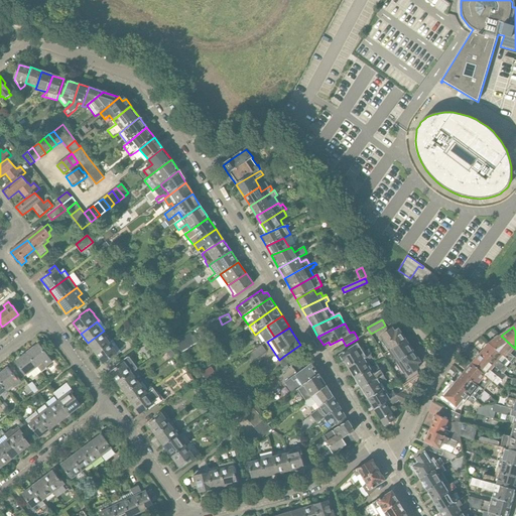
[(388,352),(406,341),(398,330),(395,332),(392,329),(381,337),(383,340),(381,342),(388,352)]
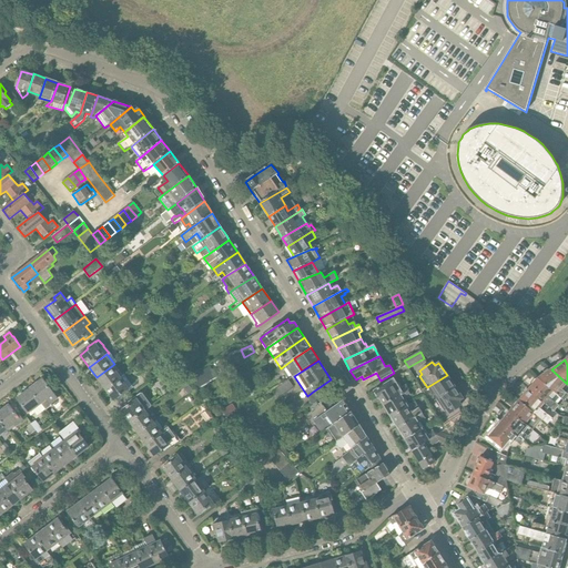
[(97,377),(105,389),(123,376),(114,364),(97,377)]
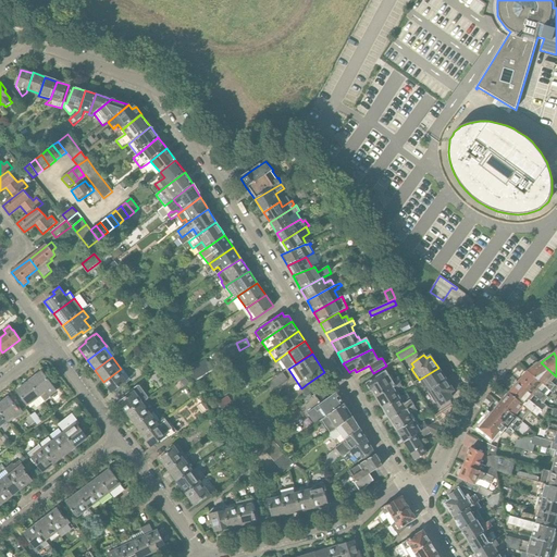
[(529,370),(551,391),(554,393),(556,391),(556,388),(556,386),(556,383),(556,376),(541,362),(529,370)]
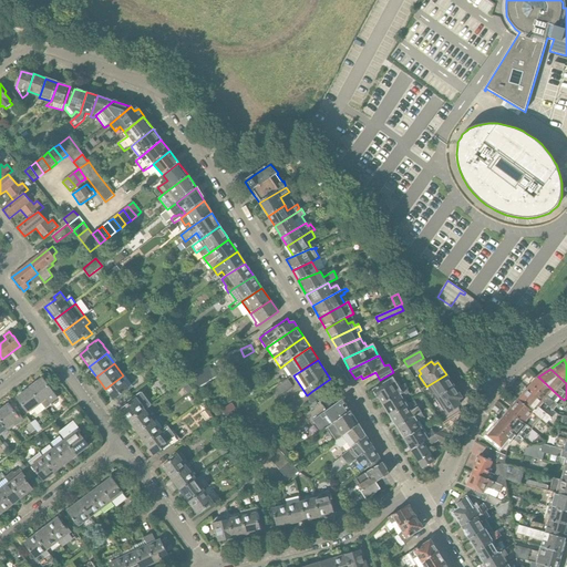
[(114,400),(129,389),(130,390),(133,388),(124,374),(123,375),(105,389),(114,400)]
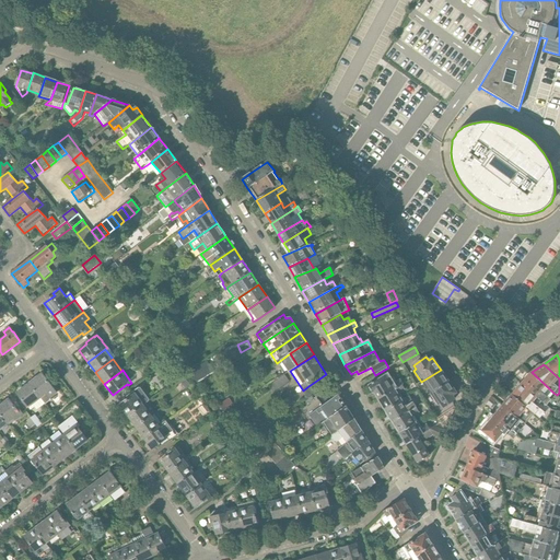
[(430,394),(448,382),(441,370),(421,382),(430,394)]
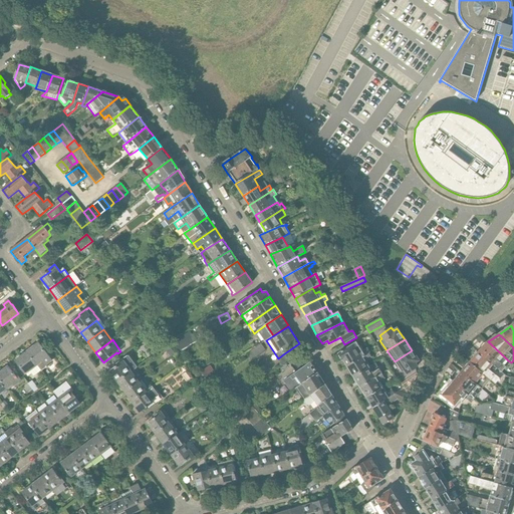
[(505,364),(508,360),(488,341),(487,342),(479,351),(497,367),(502,371),(503,370),(506,366),(505,364)]
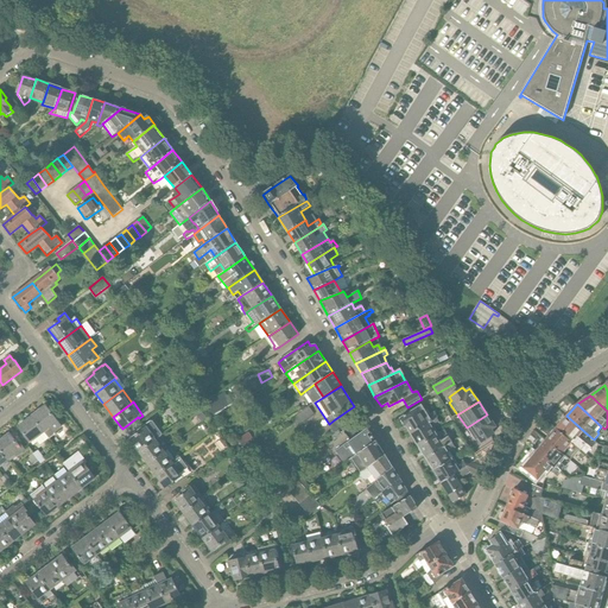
[(411,435),(437,418),(438,418),(435,412),(429,416),(422,405),(400,418),(411,435)]
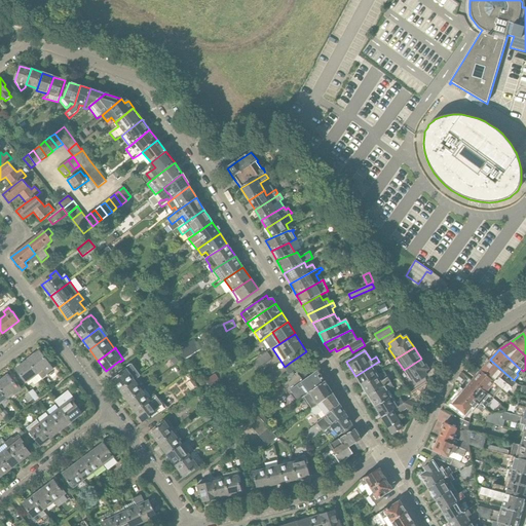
[(44,370),(46,374),(52,369),(49,365),(39,351),(29,360),(39,374),(44,370)]
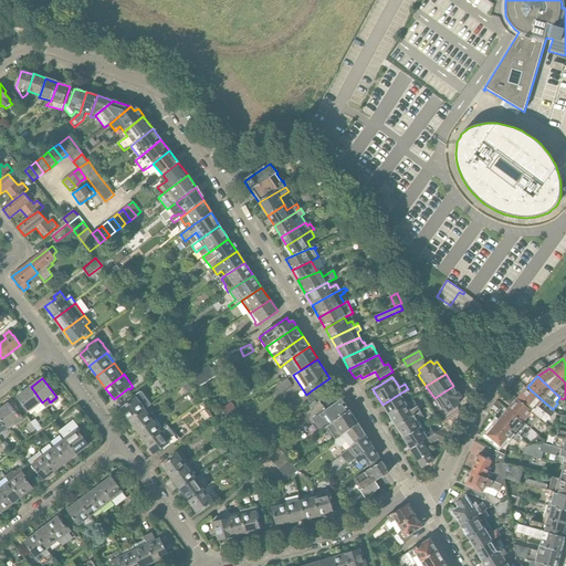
[(284,392),(293,387),(287,379),(279,385),(284,392)]
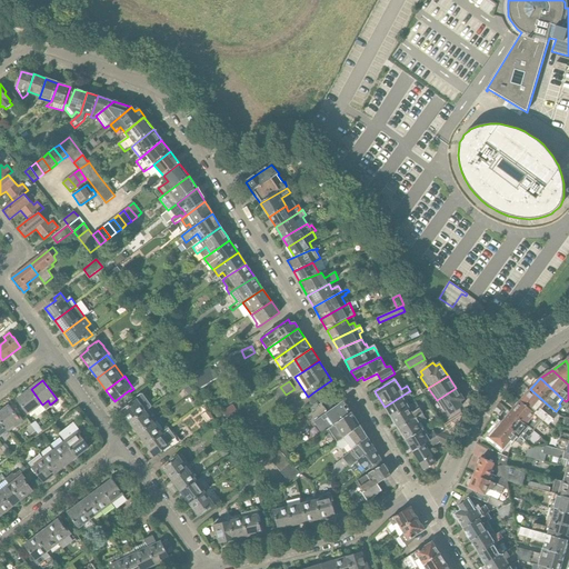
[(443,410),(446,408),(450,413),(462,406),(459,402),(463,399),(456,388),(437,400),(443,410)]
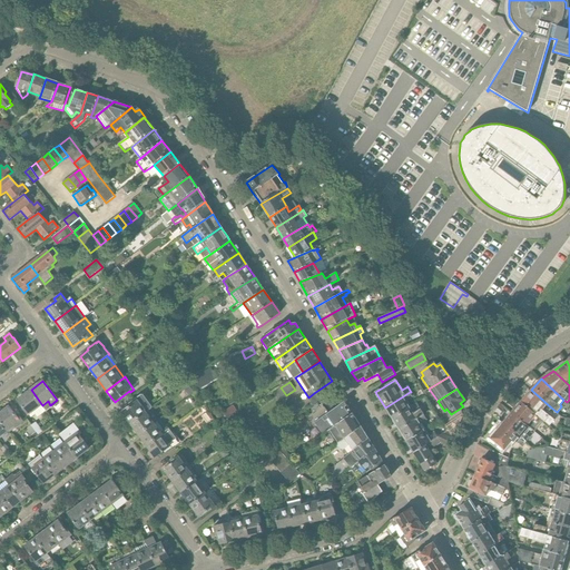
[(29,415),(42,405),(31,390),(18,401),(29,415)]
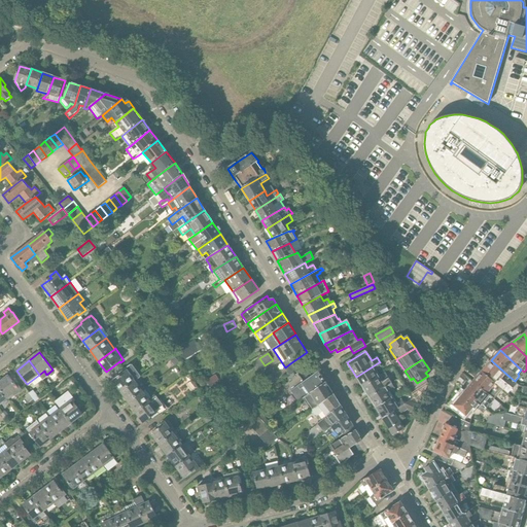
[(505,383),(510,377),(491,360),(482,372),(503,390),(507,394),(513,388),(505,383)]
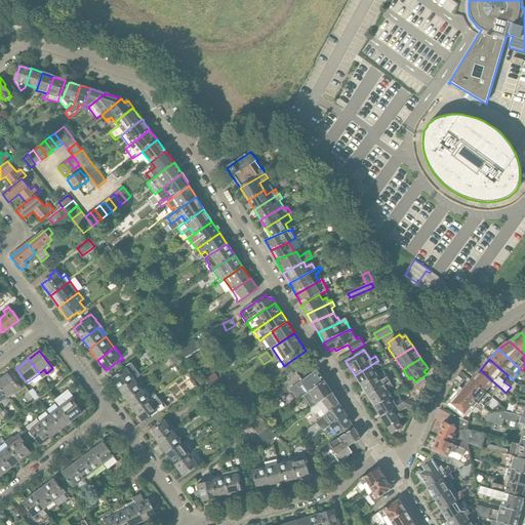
[(361,386),(378,374),(375,369),(380,366),(377,361),(355,375),(361,386)]
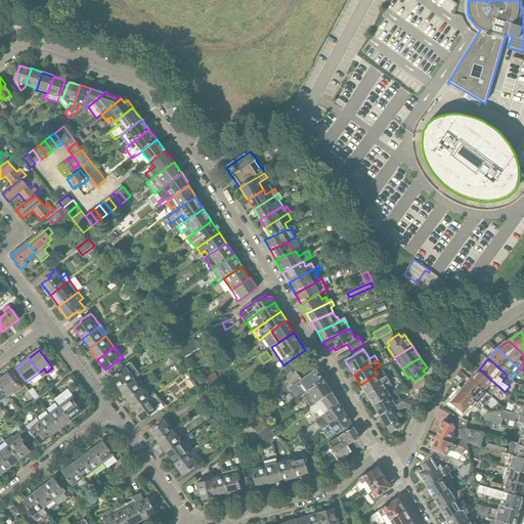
[(120,390),(136,378),(127,364),(119,370),(120,373),(112,379),(120,390)]
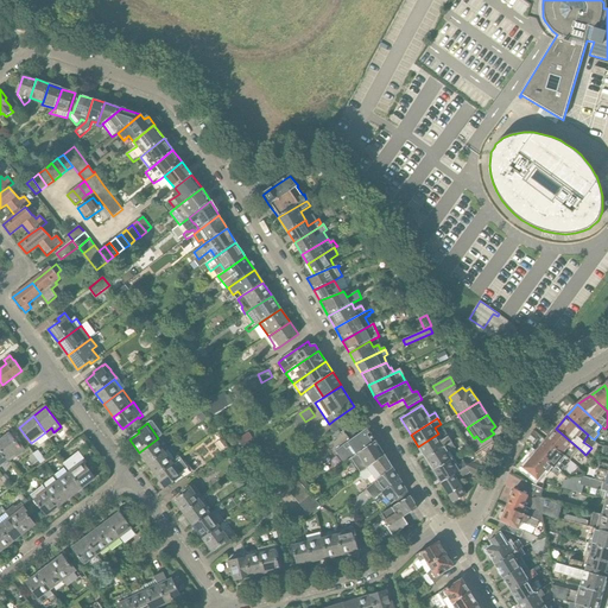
[(368,428),(346,444),(335,451),(344,463),(348,462),(377,442),(368,428)]
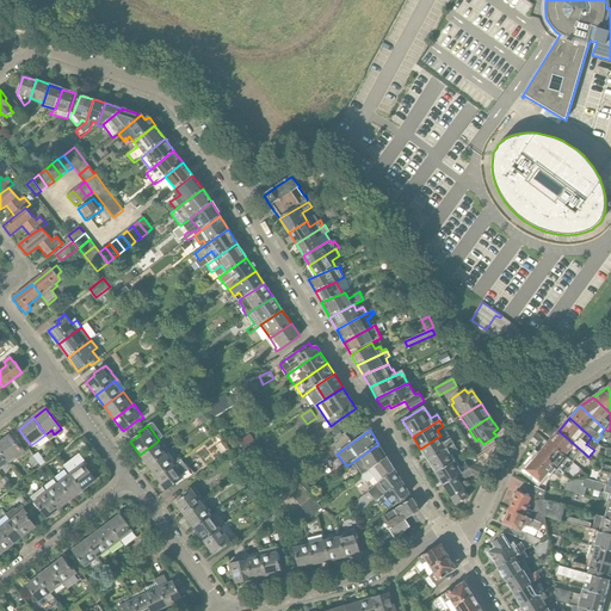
[(548,443),(567,458),(574,463),(584,452),(559,431),(548,443)]
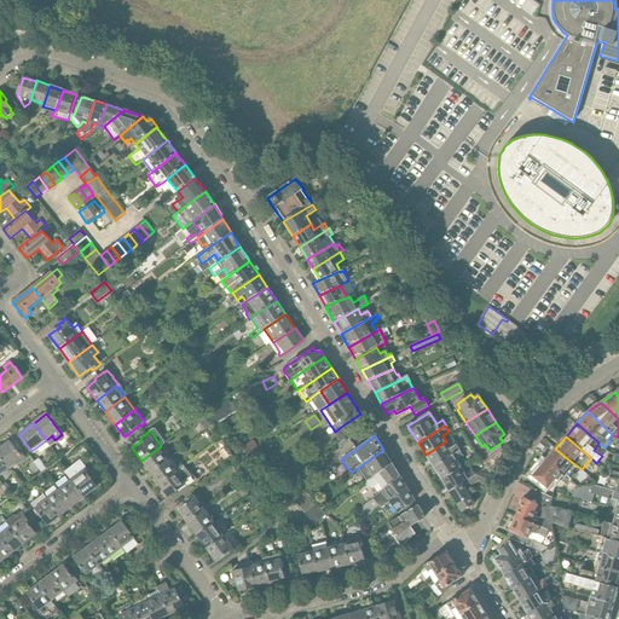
[(426,455),(434,468),(461,451),(452,438),(446,441),(426,455)]
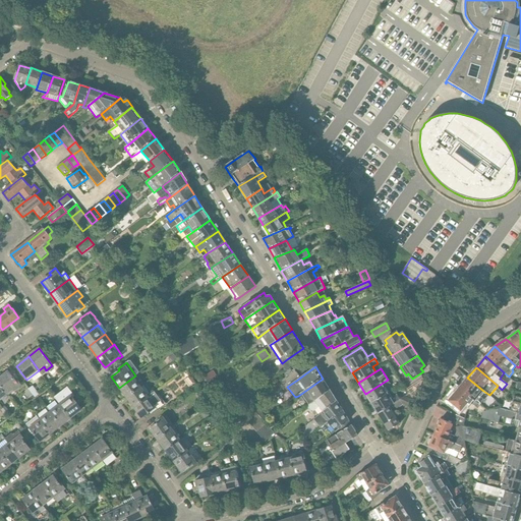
[(0,378),(0,384),(8,394),(13,390),(15,392),(22,386),(17,380),(15,382),(8,371),(0,378)]
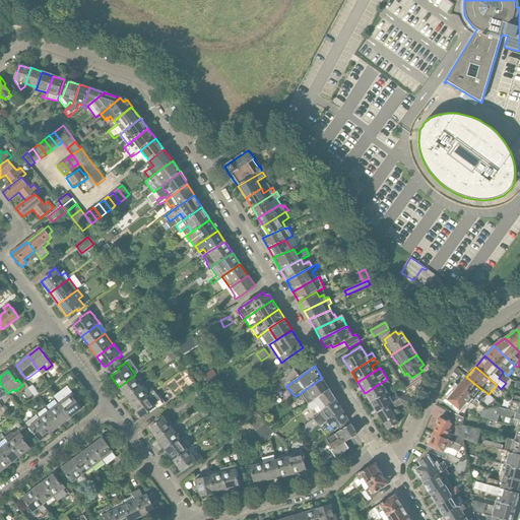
[(126,396),(142,385),(143,384),(136,374),(135,375),(119,387),(126,396)]
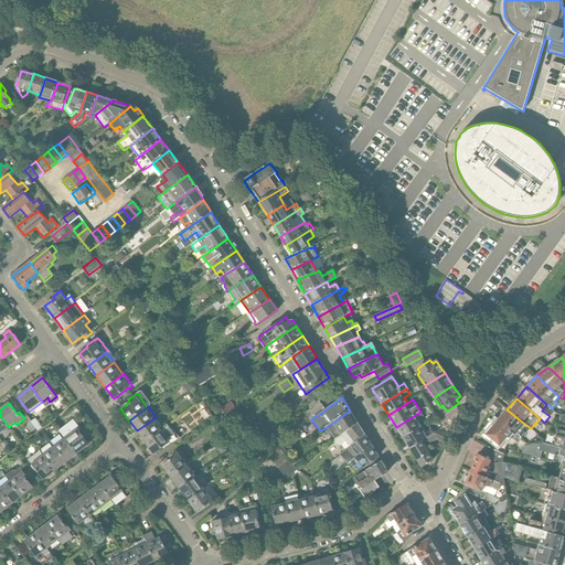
[(519,430),(524,424),(507,409),(498,419),(521,439),(525,435),(519,430)]
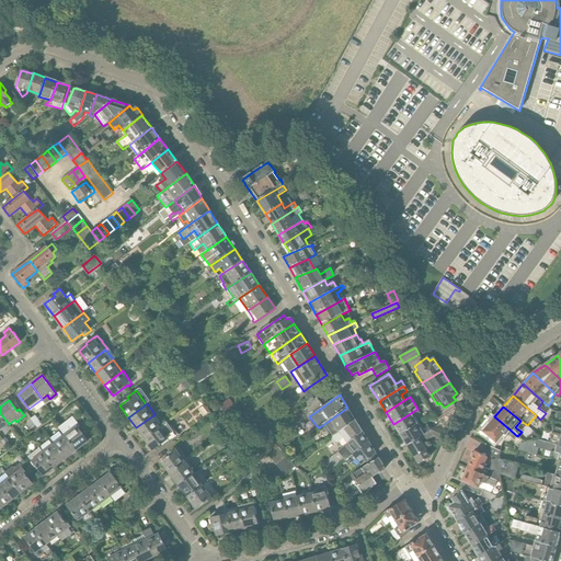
[(331,437),(334,434),(355,421),(347,408),(321,426),(322,428),(329,438),(331,437)]
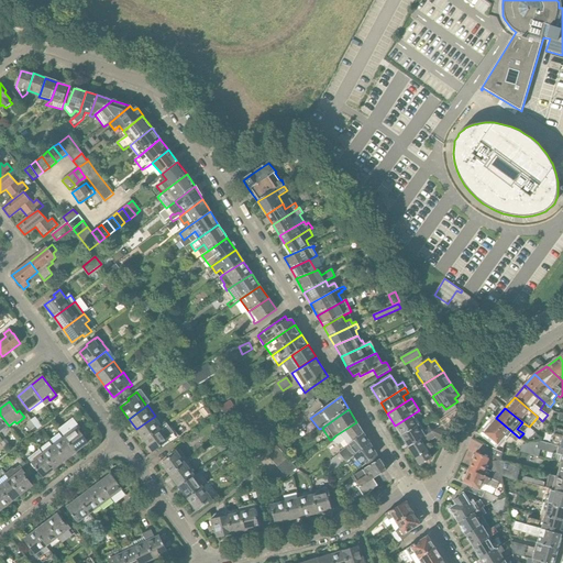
[(401,435),(420,424),(417,418),(421,415),(419,410),(395,426),(401,435)]
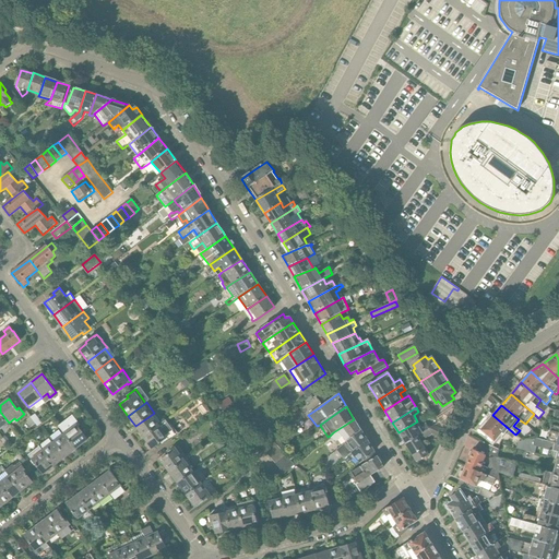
[(36,424),(40,420),(36,414),(32,417),(36,424)]
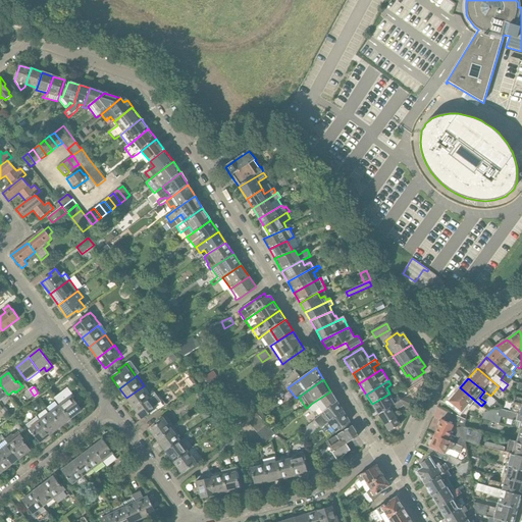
[(126,398),(135,409),(151,396),(143,386),(126,398)]
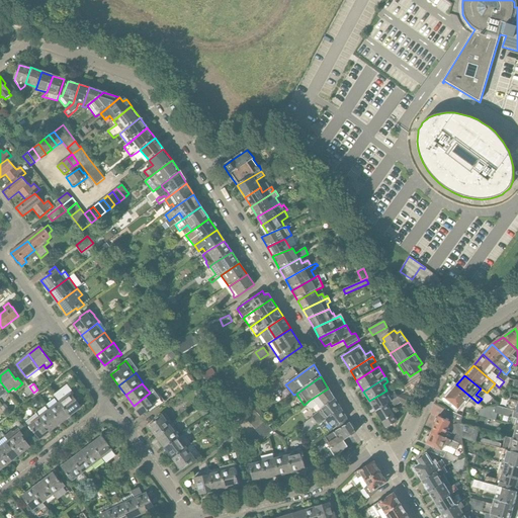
[(468,401),(478,409),(481,405),(478,403),(456,384),(445,399),(452,405),(458,410),(462,406),(465,402),(467,403),(468,401)]
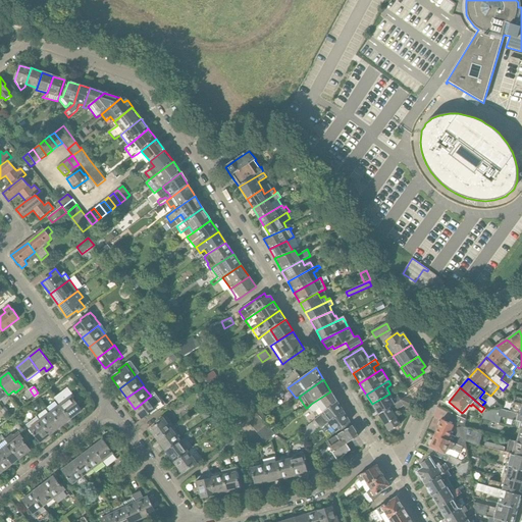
[(30,399),(34,396),(30,389),(25,393),(30,399)]
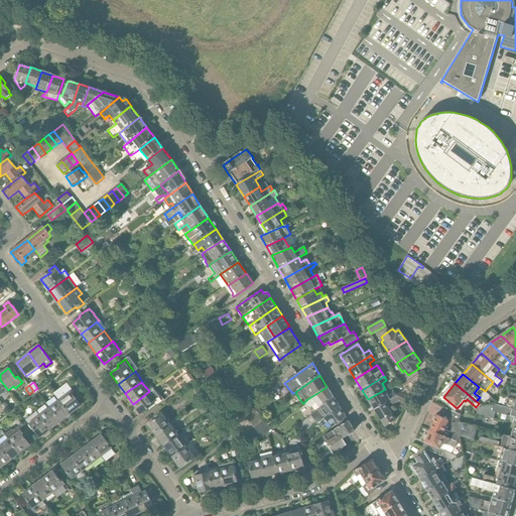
[(315,403),(319,407),(334,397),(327,387),(307,399),(304,402),(309,408),(315,403)]
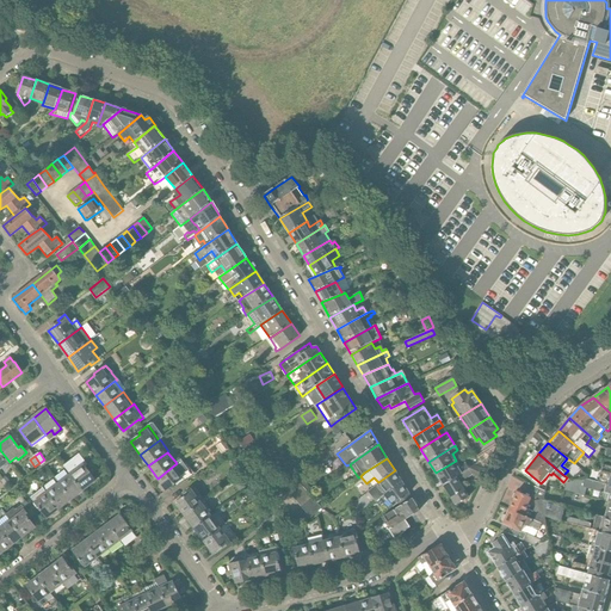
[(68,471),(84,491),(96,480),(84,464),(80,461),(76,463),(74,461),(72,461),(65,467),(68,471)]
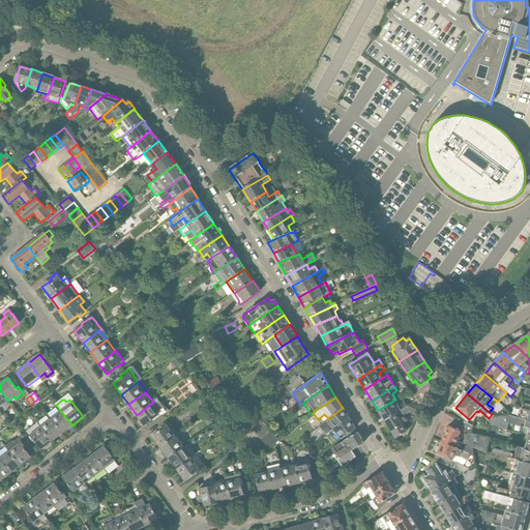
[(378,410),(384,420),(395,414),(407,407),(404,402),(399,405),(395,400),(378,410)]
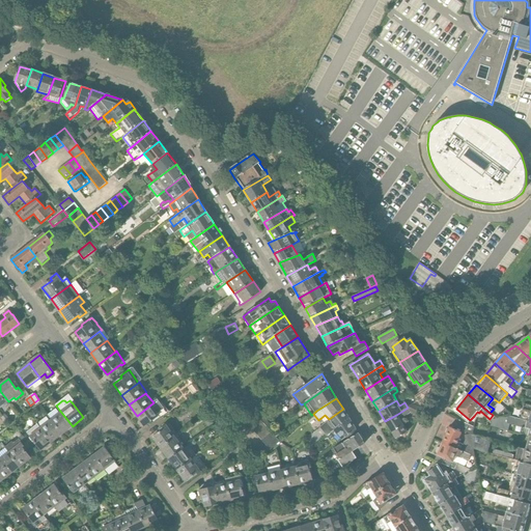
[(159,416),(160,417),(164,414),(155,401),(154,402),(137,416),(145,426),(159,416)]
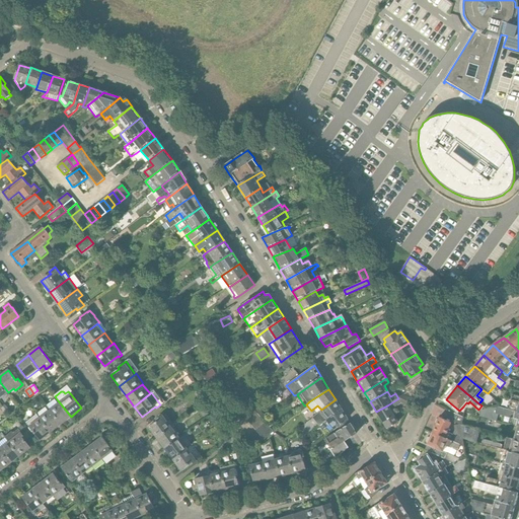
[(403,394),(398,398),(401,403),(410,408),(413,398),(403,394)]
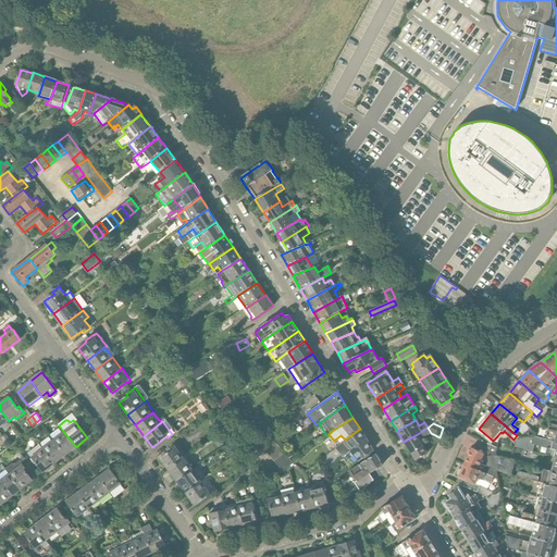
[(545,440),(556,443),(556,431),(548,429),(546,436),(545,440)]
